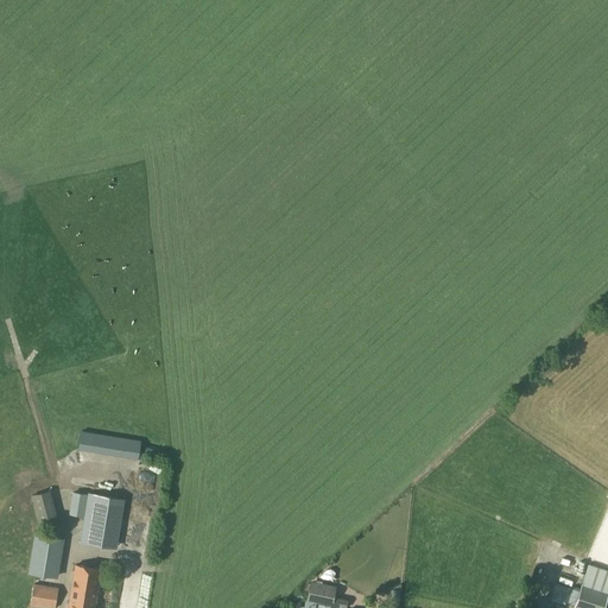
[(57,457),(63,470),(116,445),(111,432),(57,457)]
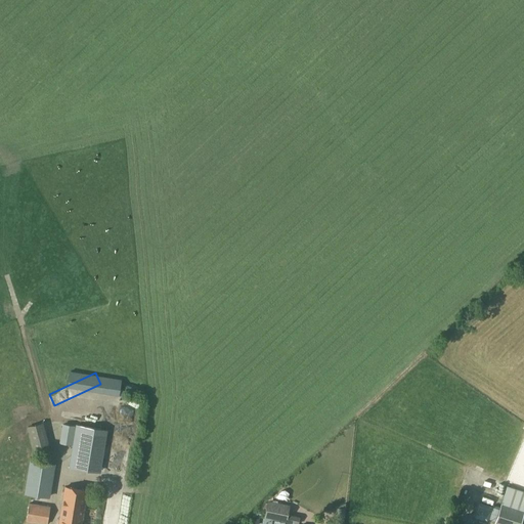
[(27,428),(33,451),(50,446),(43,423),(27,428)]
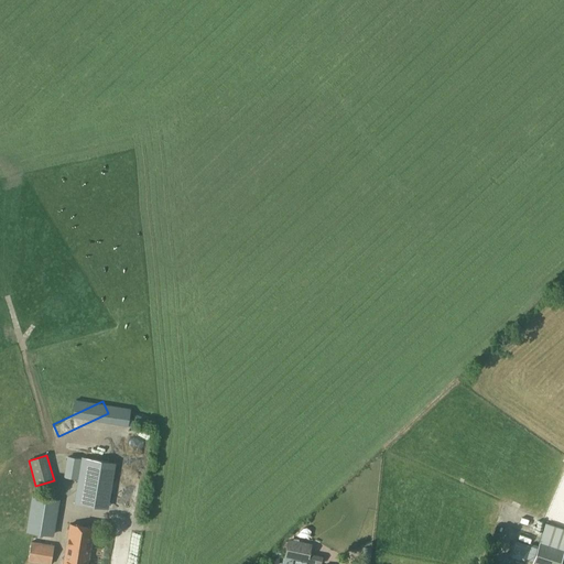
[(65,476),(77,478),(80,458),(68,456),(65,476)]
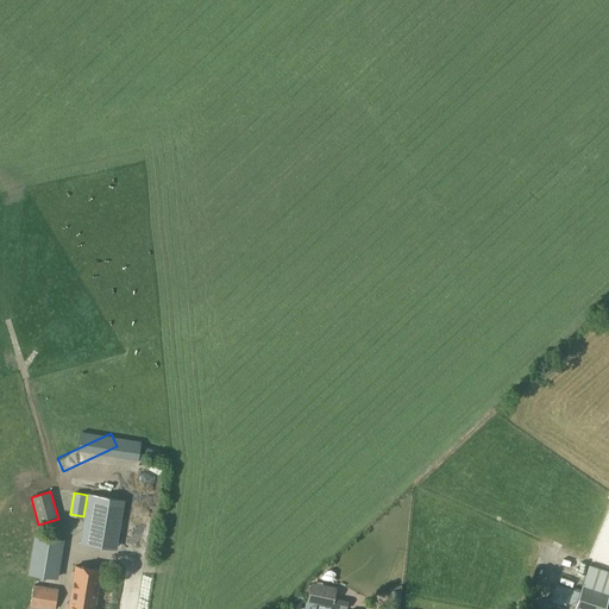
[(111,547),(119,500),(88,494),(81,542),(111,547)]
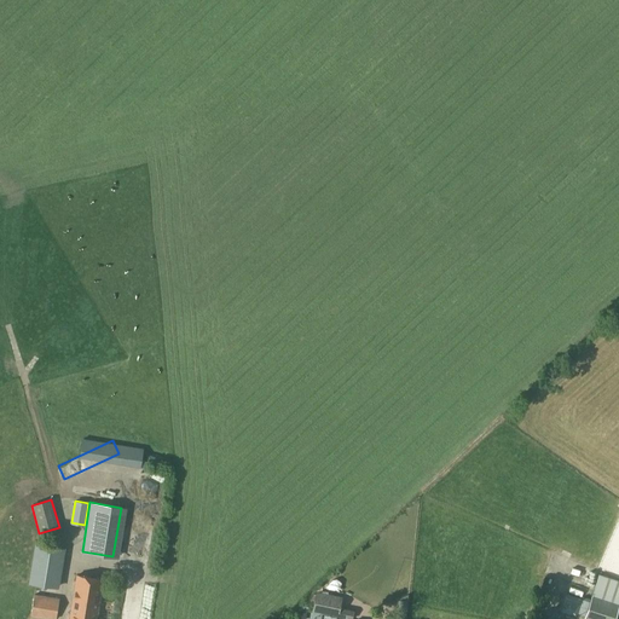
[(36,544),(30,583),(57,588),(63,549),(36,544)]
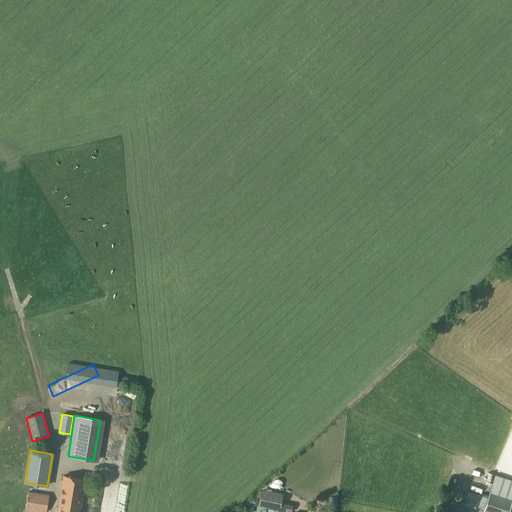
[(511,479),(496,474),(490,492),(511,499),(511,479)]
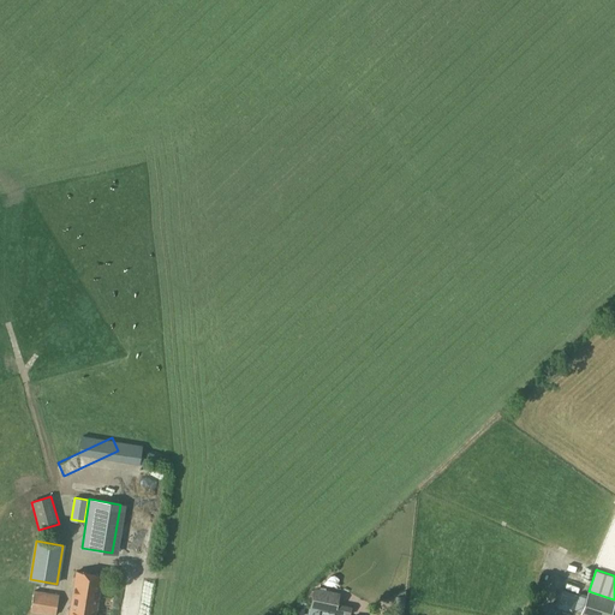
[(70,614),(94,614),(101,575),(77,571),(70,614)]
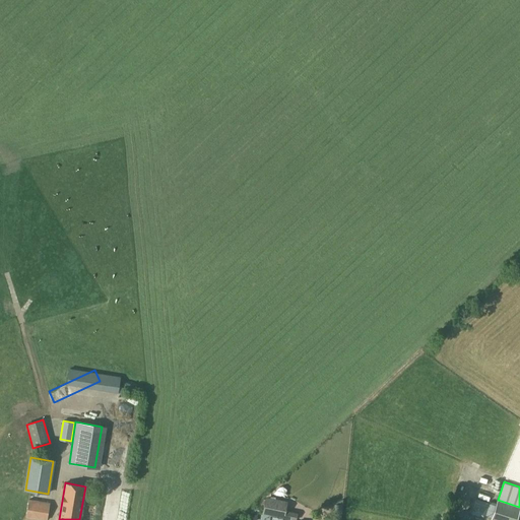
[(478,491),(490,494),(492,488),(480,484),(478,491)]
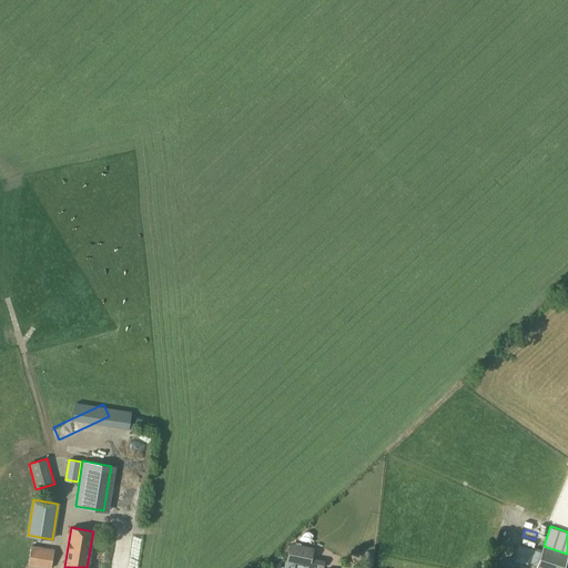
[(28,565),(47,567),(51,567),(54,549),(31,545),(28,565)]
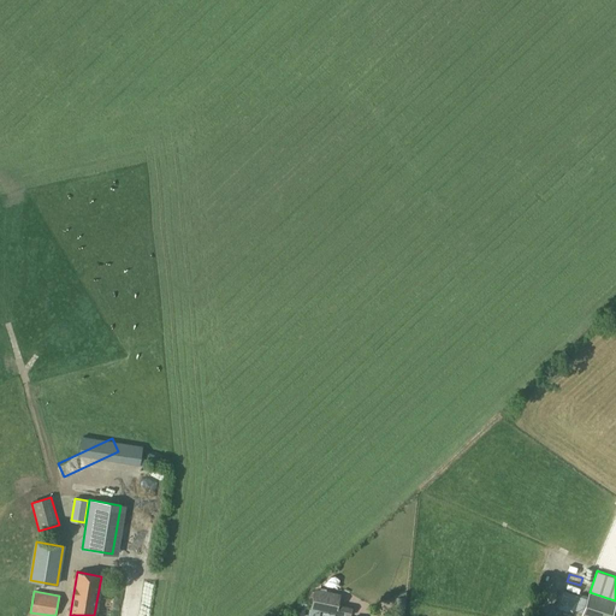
[(314,592),(311,609),(324,611),(347,615),(350,615),(351,608),(338,605),(339,598),(314,592)]
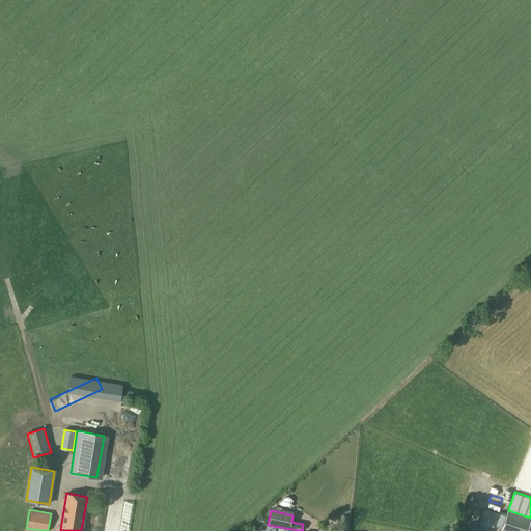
[(504,521),(502,528),(501,530),(502,530),(527,530),(530,519),(530,518),(508,510),(506,516),(504,521)]
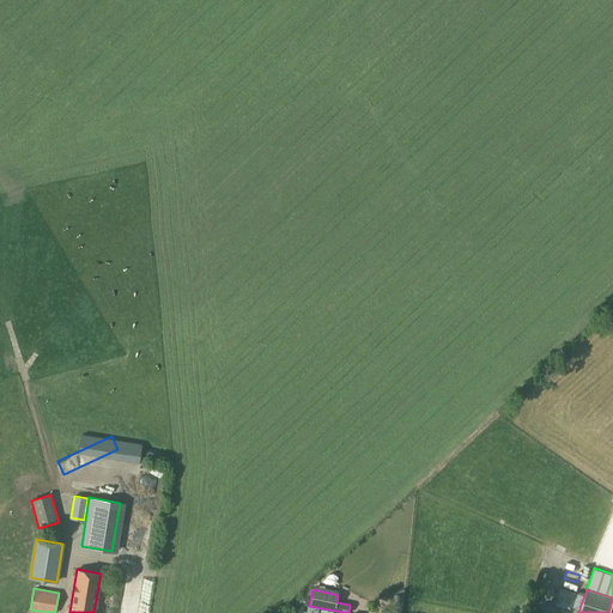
[(572,606),(580,610),(582,601),(584,596),(577,594),(572,606)]
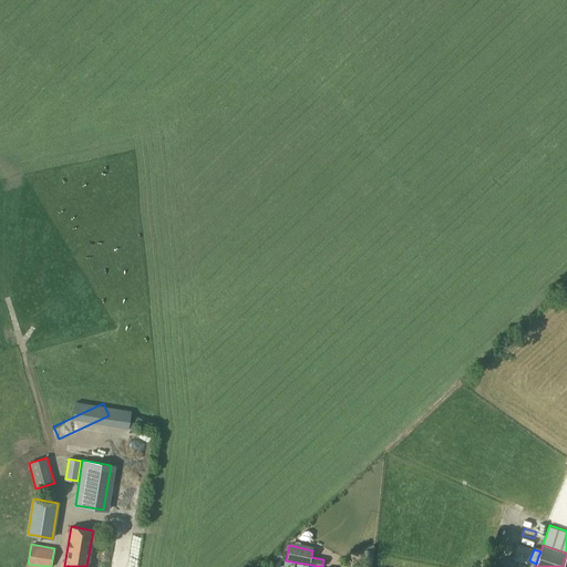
[(99,565),(100,553),(93,552),(91,564),(99,565)]
